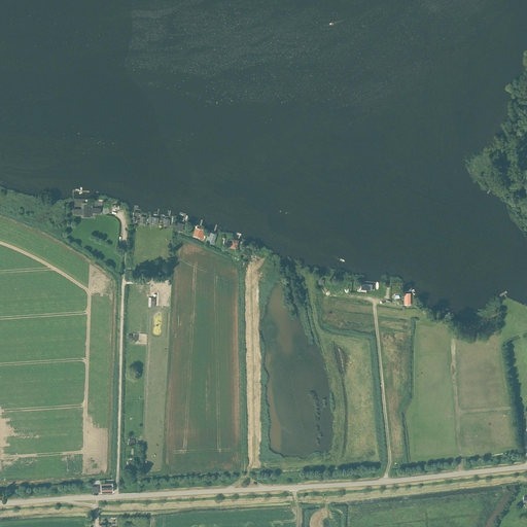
[(73,208),(73,214),(83,214),(83,216),(90,217),(91,217),(91,213),(100,213),(100,208),(93,208),(91,208),(91,207),(91,206),(83,205),(83,209),(81,209),(73,208)]
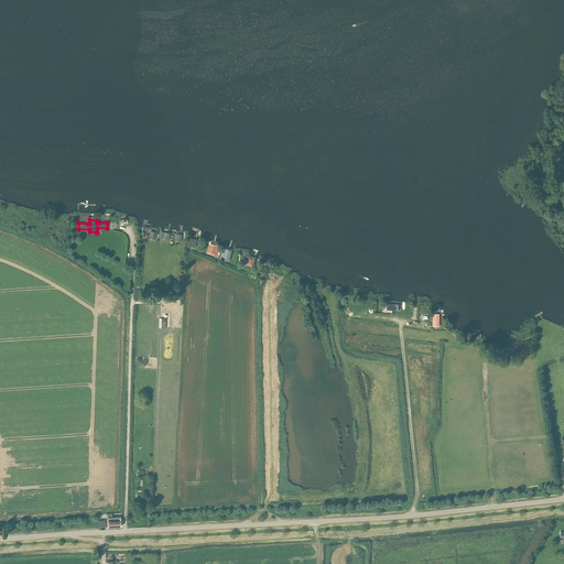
[(187,238),(185,247),(191,248),(191,247),(195,248),(196,240),(192,239),(192,238),(187,238)]
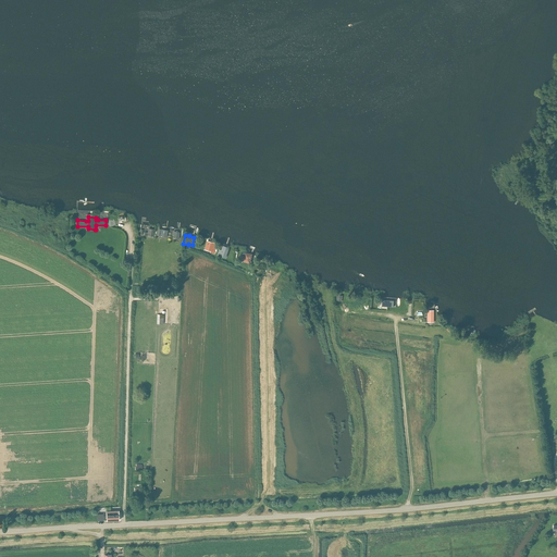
[(207,240),(205,249),(210,251),(210,252),(214,254),(218,245),(213,244),(214,243),(207,240)]
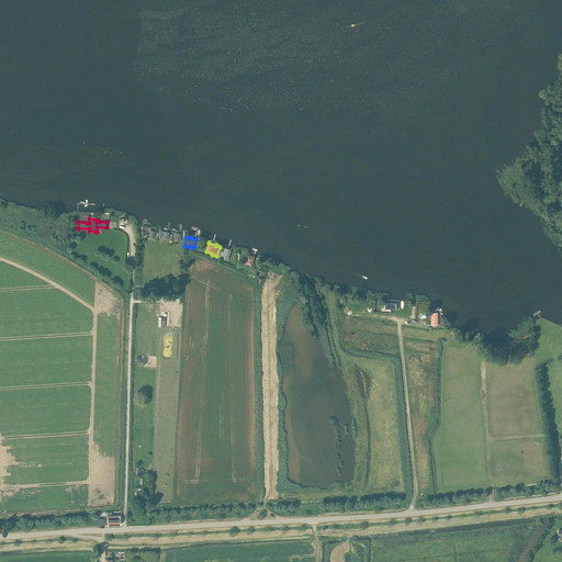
[(221,251),(218,258),(225,260),(227,254),(231,255),(232,250),(224,247),(224,248),(223,251),(221,251)]
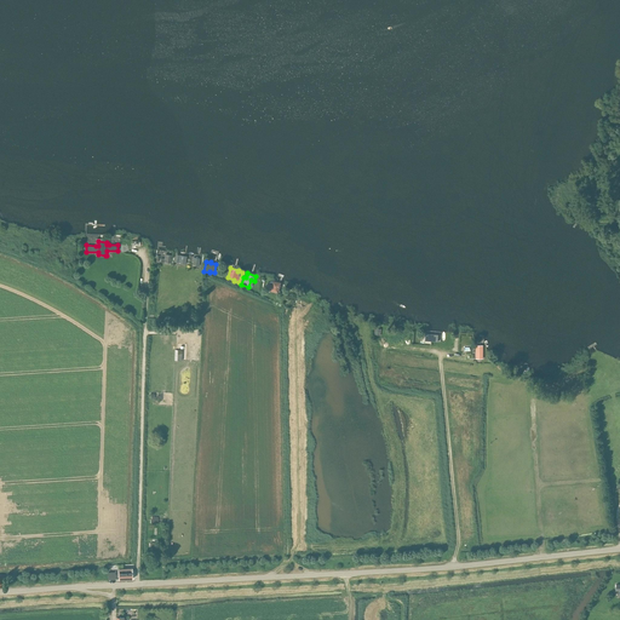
[(267,283),(265,291),(279,293),(281,283),(280,282),(273,281),(271,285),(267,283)]
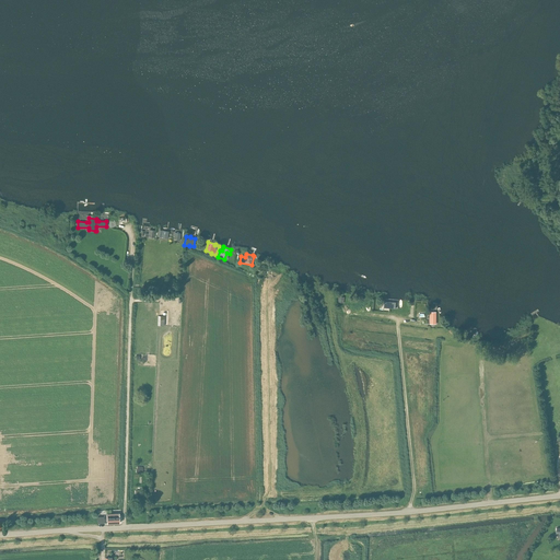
[(118,517),(118,514),(107,515),(107,524),(119,523),(119,517),(118,517)]
